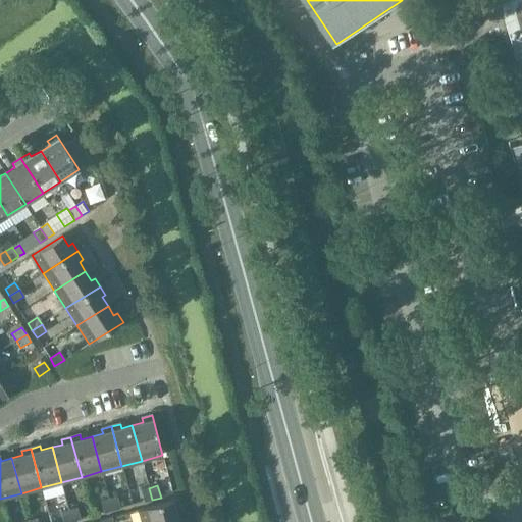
[(152,500),(149,488),(141,490),(144,502),(152,500)]
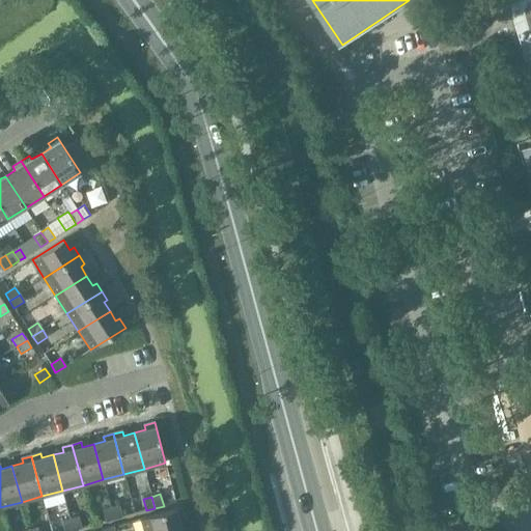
[(43,526),(45,506),(29,505),(28,526),(43,526)]
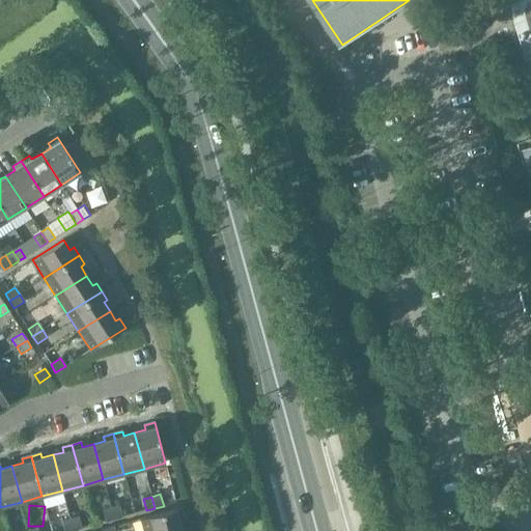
[(111,507),(114,520),(122,518),(119,505),(111,507)]
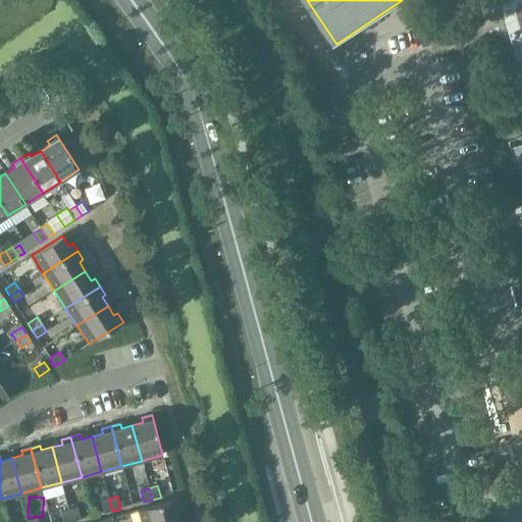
[(112,511),(109,499),(101,501),(104,513),(112,511)]
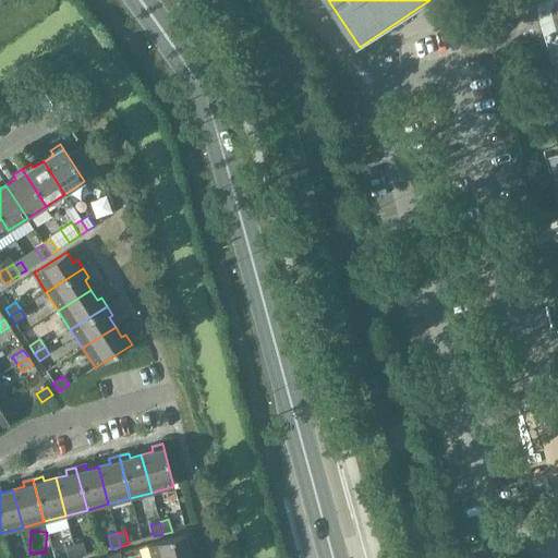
[(147,545),(149,557),(187,557),(190,557),(187,546),(192,545),(189,534),(147,545)]
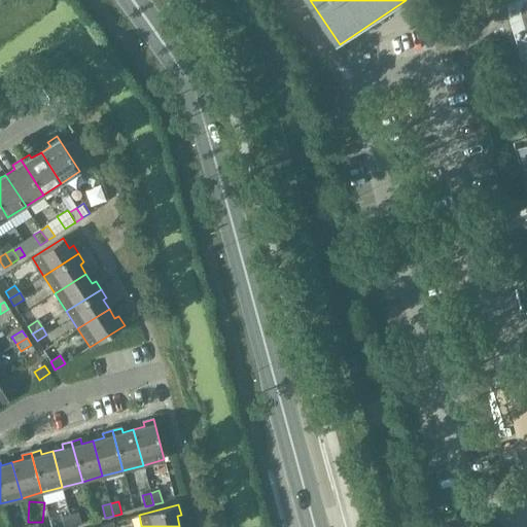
[(70,515),(73,526),(81,524),(77,513),(70,515)]
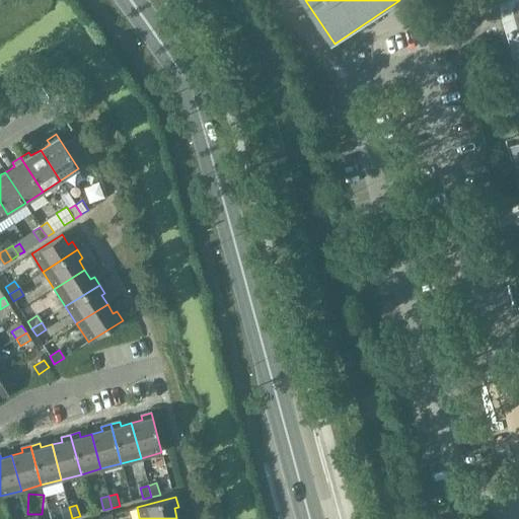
[(69,518),(72,518),(69,507),(61,509),(63,518),(69,518)]
